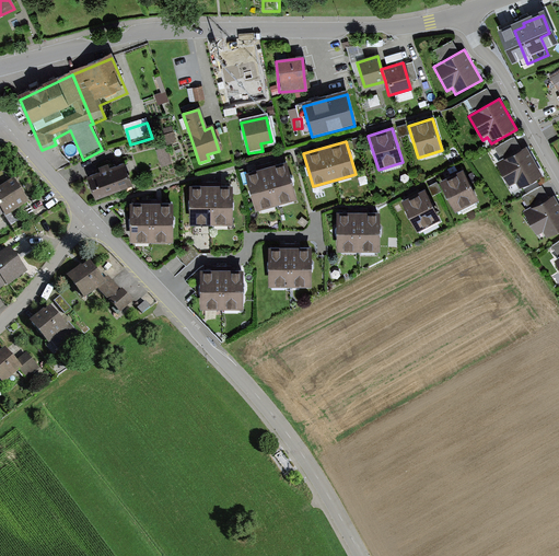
[(542,178),(525,148),(495,165),(508,189),(513,186),(516,193),(542,178)]
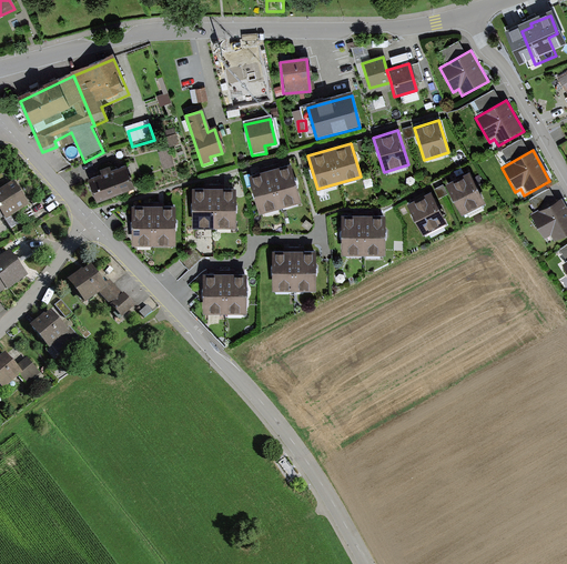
[(164,157),(166,173),(175,172),(172,155),(164,157)]
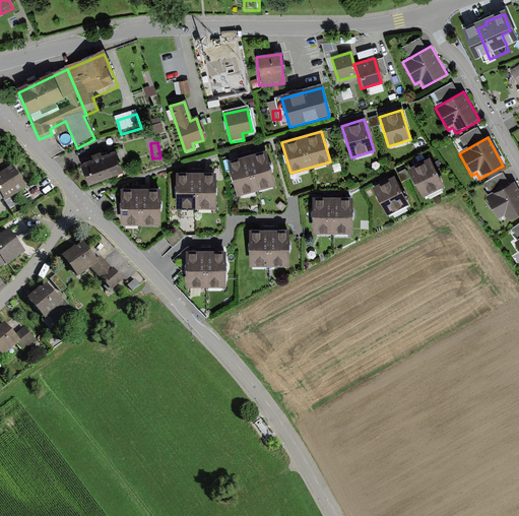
[(265,150),(228,160),(239,197),(275,186),(265,150)]
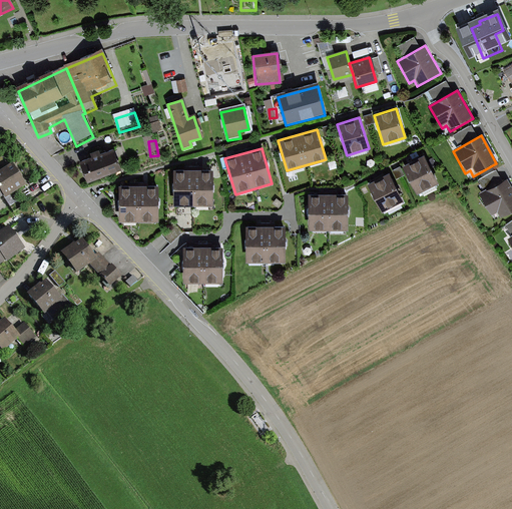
[(93,161),(80,166),(88,188),(123,175),(114,153),(100,159),(99,156),(92,159),(93,161)]
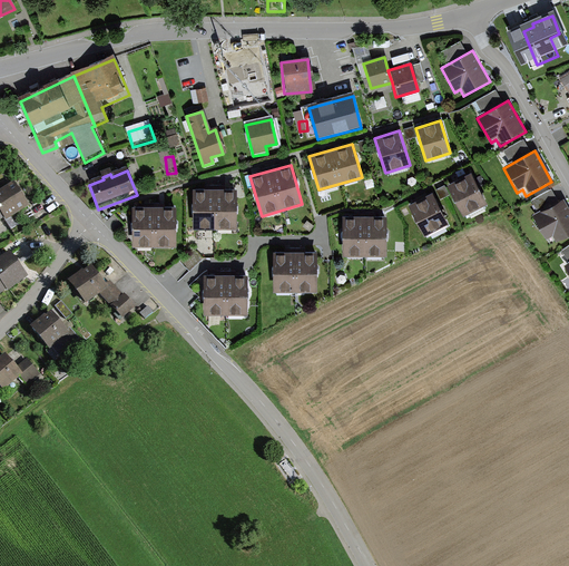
[(470,173),(449,184),(466,215),(487,203),(470,173)]
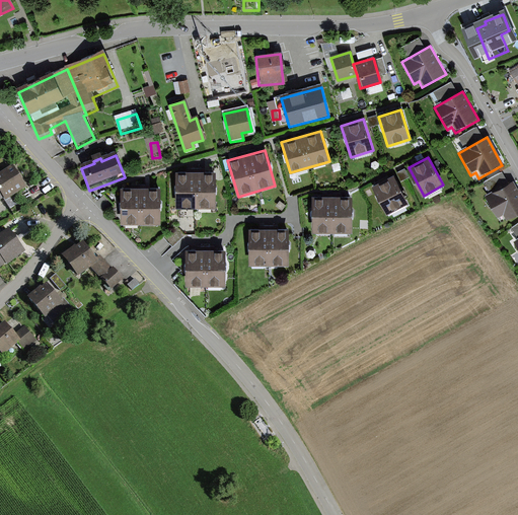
[(0,203),(4,201),(6,205),(29,190),(14,167),(2,174),(0,175),(0,203)]
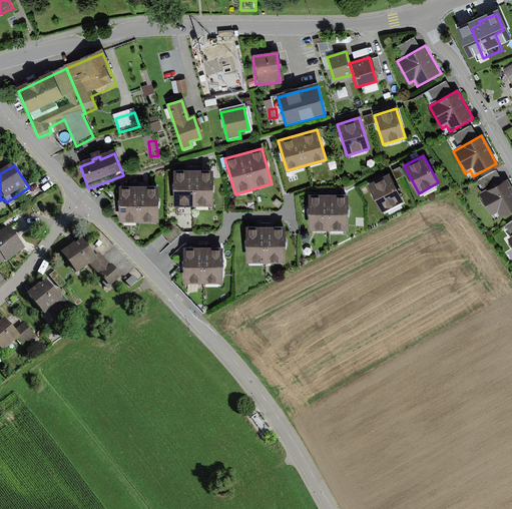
[(210,170),(172,171),(173,206),(211,206),(210,170)]
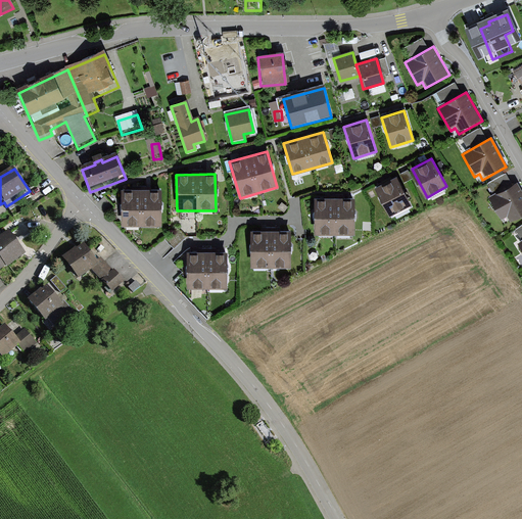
[(396,175),(375,187),(389,214),(411,201),(396,175)]
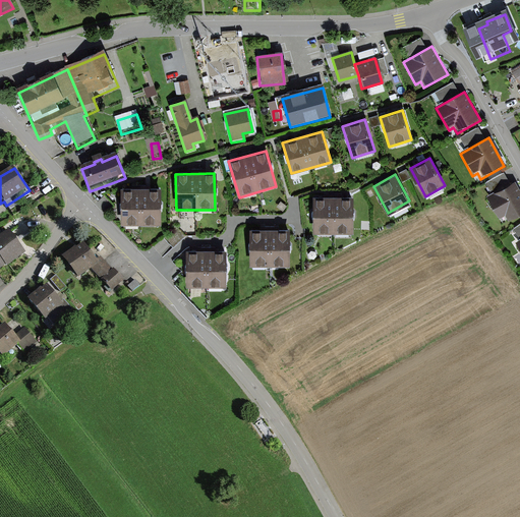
[(519,190),(515,182),(486,198),(500,221),(504,218),(508,224),(519,217),(519,190)]
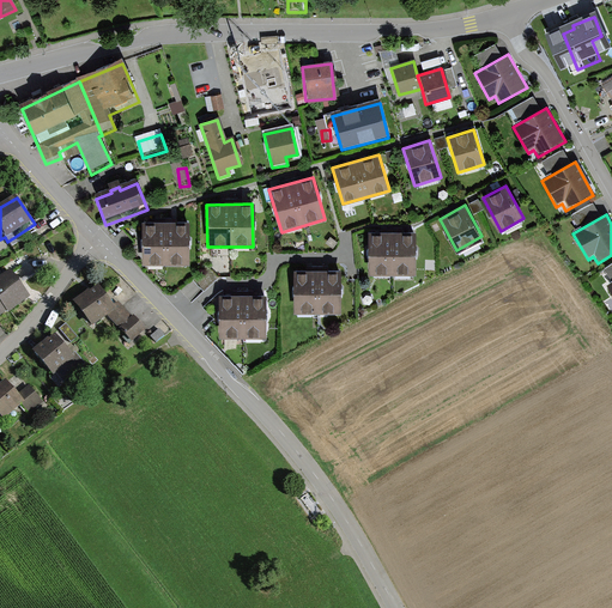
[(189,225),(143,225),(141,268),(188,269),(189,225)]
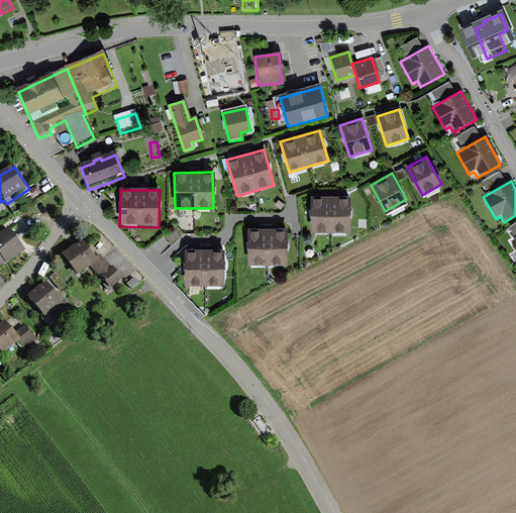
[(350,196),(311,196),(311,231),(350,231),(350,196)]
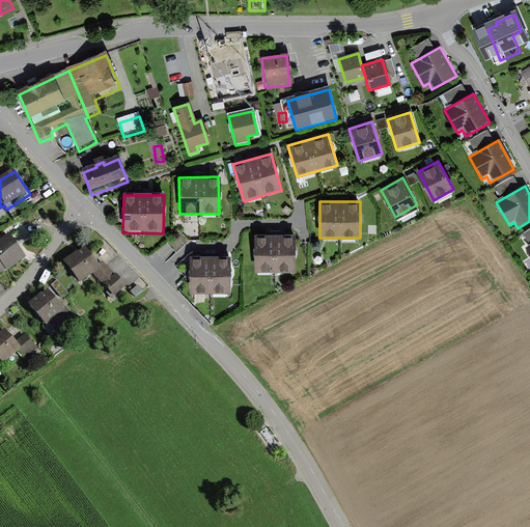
[(294,234),(254,236),(254,272),(294,271),(294,234)]
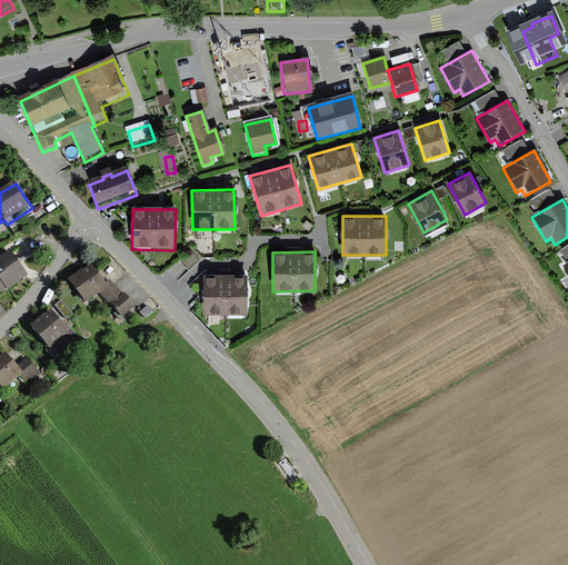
[(11,254),(0,261),(0,297),(7,293),(8,295),(30,278),(11,254)]
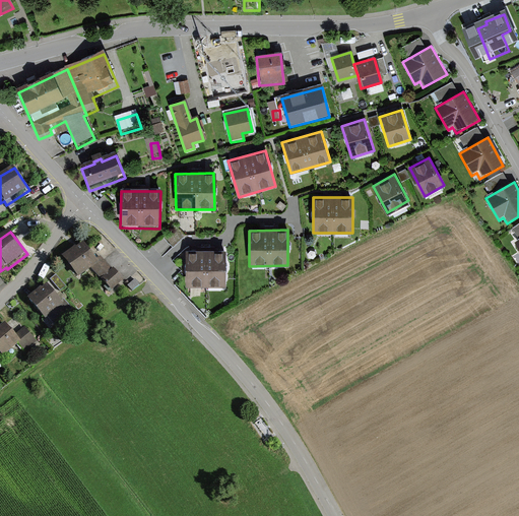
[(79,279),(92,271),(103,281),(113,293),(126,282),(115,270),(113,272),(102,259),(98,262),(85,245),(77,250),(76,248),(64,257),(79,279)]
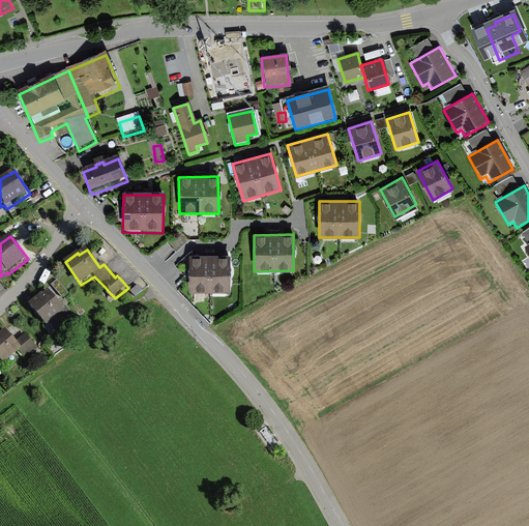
[(229,256),(189,256),(189,292),(229,291),(229,256)]
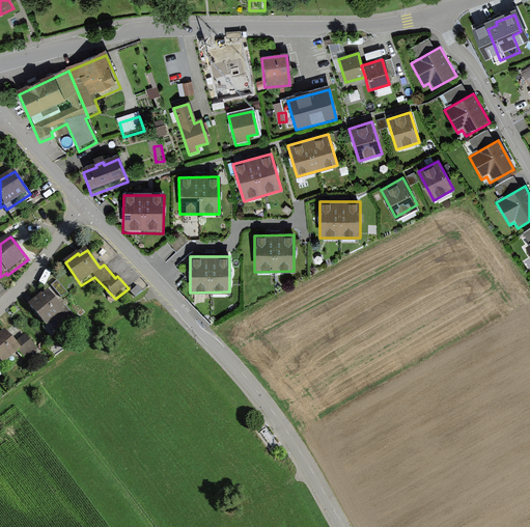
[(58,283),(53,288),(62,300),(68,296),(58,283)]
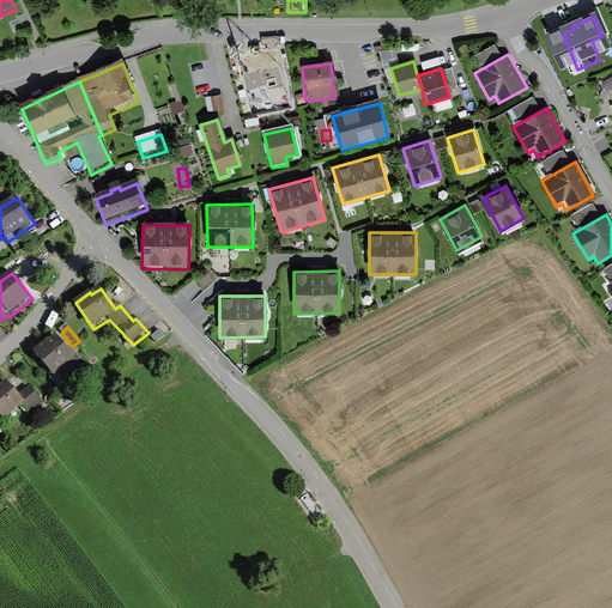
[(49,340),(34,352),(54,378),(76,362),(56,338),(52,342),(49,340)]
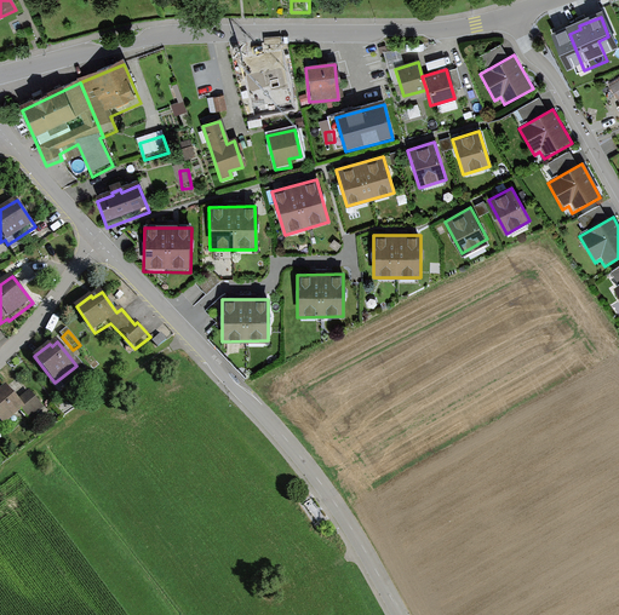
[(6,386),(0,391),(0,419),(6,427),(23,413),(32,424),(47,411),(30,392),(21,402),(6,386)]
